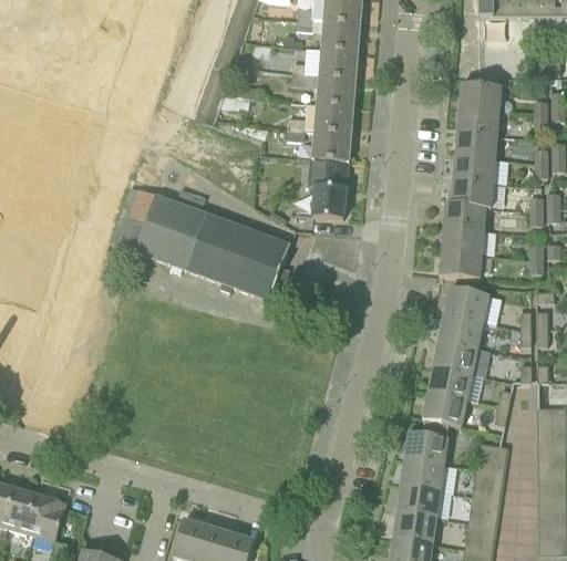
[(322,21),(360,24),(362,0),(310,0),(310,9),(297,8),(296,19),(312,20),(322,21)]
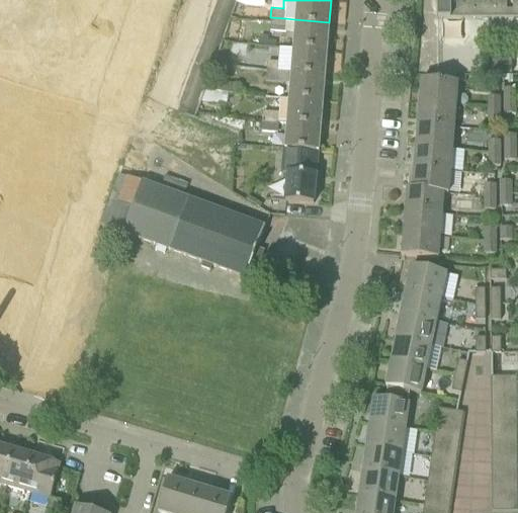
[(437,16),(517,15),(517,0),(436,0),(437,15),(437,16)]
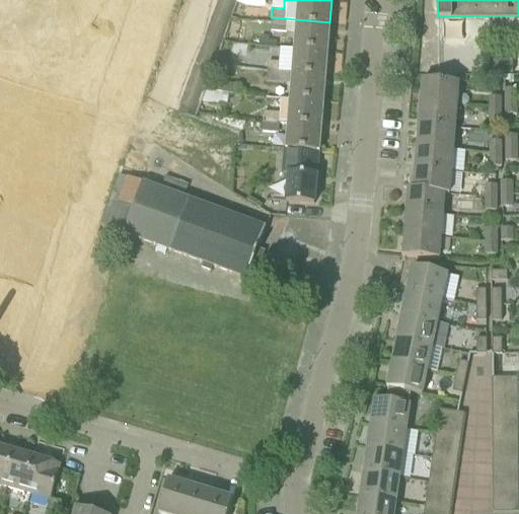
[(286,18),(271,17),(271,28),(285,29),(286,18)]
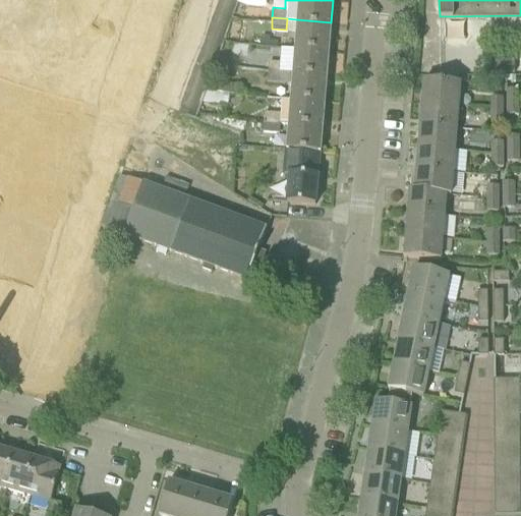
[(331,22),(296,19),(295,30),(294,45),(329,48),(331,22)]
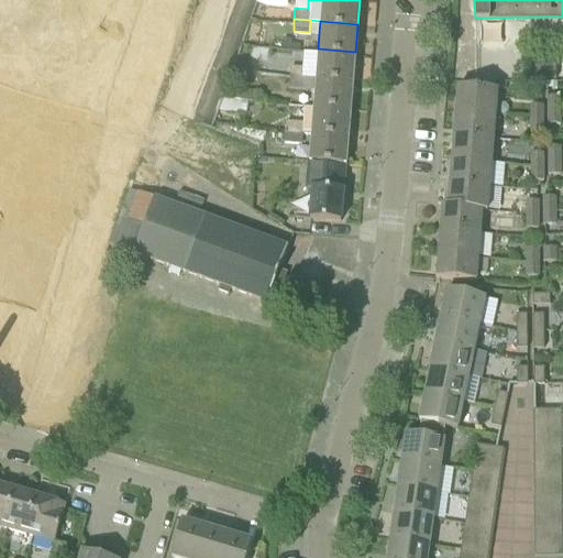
[(318,48),(317,64),(316,77),(353,80),(355,52),(318,48)]
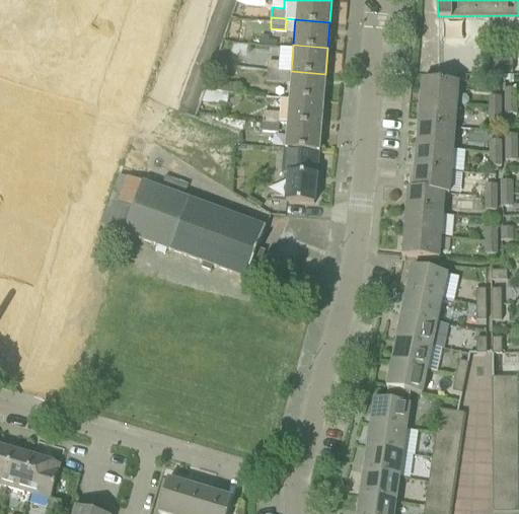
[(282,70),(283,59),(268,58),(267,69),(282,70)]
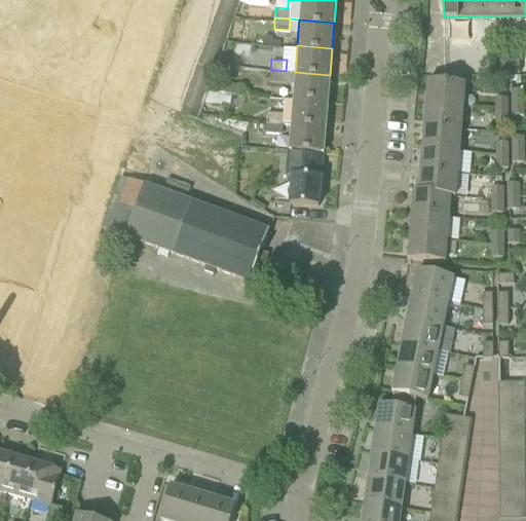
[(286,71),(270,70),(269,79),(285,81),(286,71)]
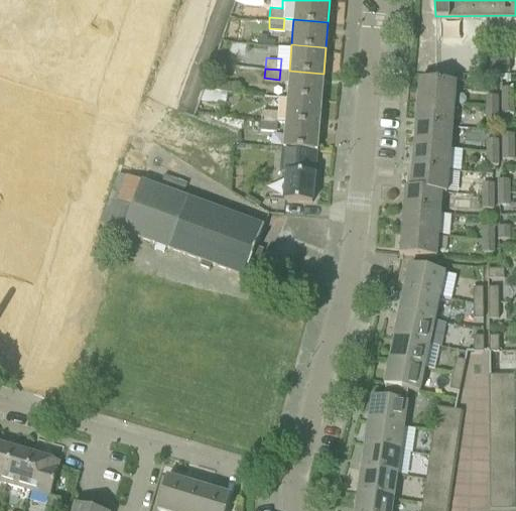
[(324,74),(289,71),(288,80),(287,95),(321,98),(324,74)]
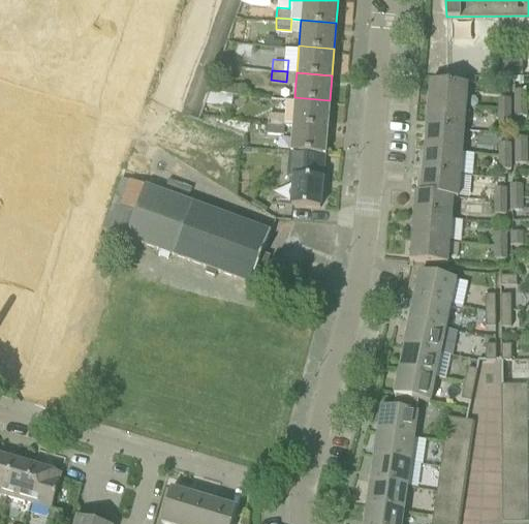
[(74,73),(74,86),(83,86),(84,73),(74,73)]
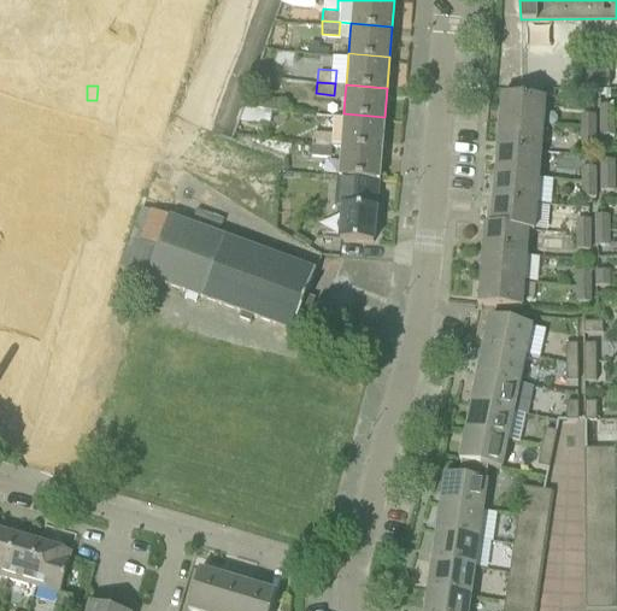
[(500,119),(544,123),(546,94),(503,90),(500,119)]
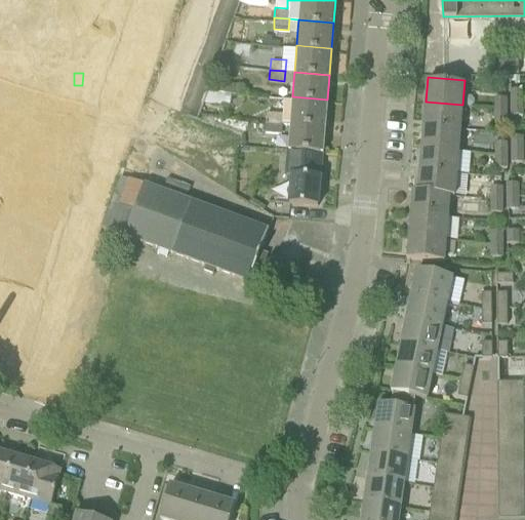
[(217,89),(228,90),(229,81),(218,80),(217,89)]
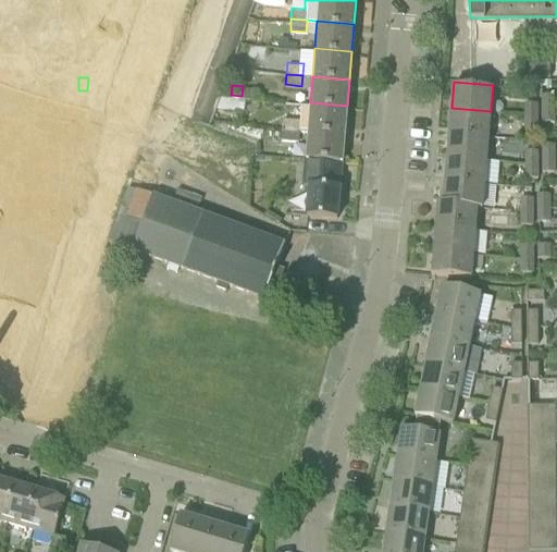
[(78,90),(77,103),(87,105),(87,90),(78,90)]
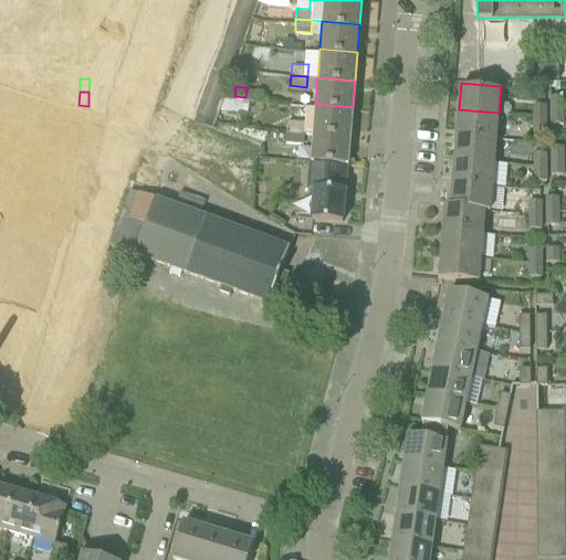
[(551,107),(564,107),(563,93),(549,93),(551,107)]
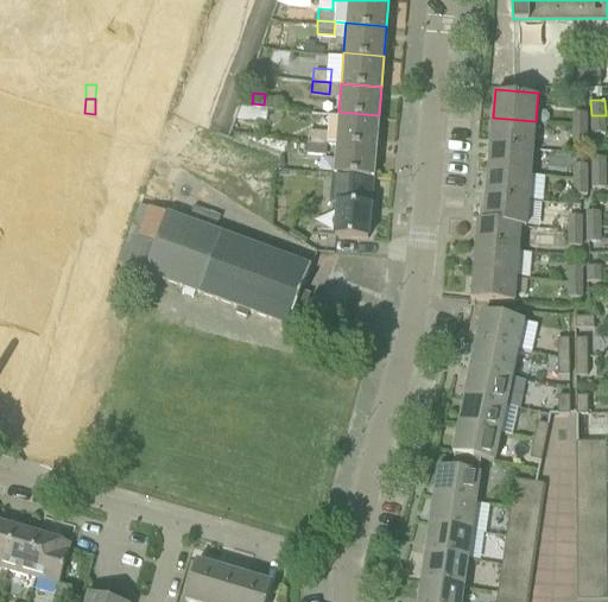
[(266,119),(267,106),(264,105),(252,103),(244,102),(242,115),(266,119)]
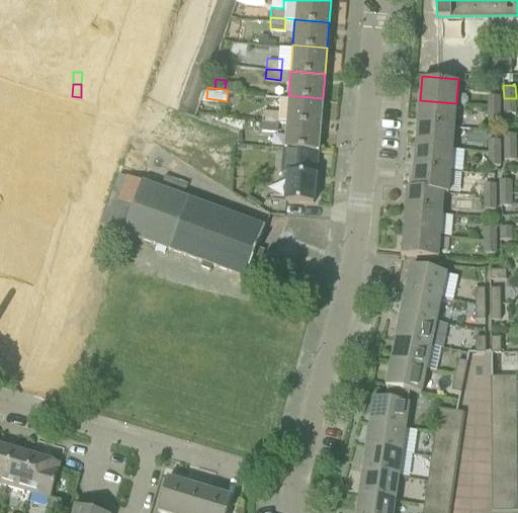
[(488,105),(500,105),(500,93),(488,92),(488,105)]
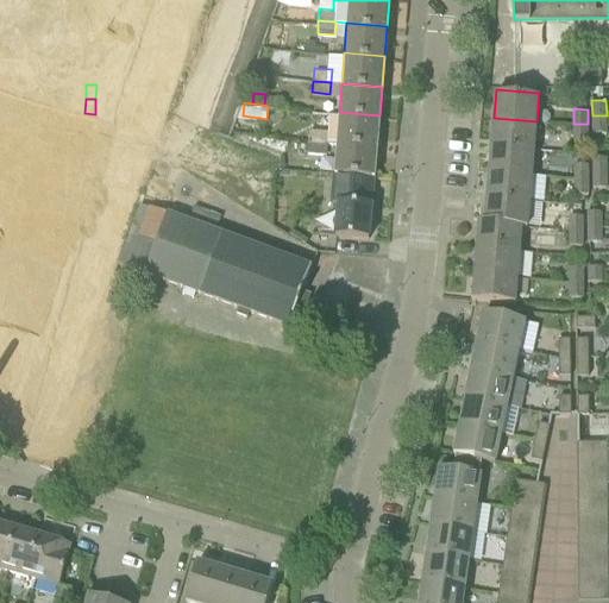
[(338,140),(377,145),(380,115),(339,112),(328,111),(327,129),(309,127),(308,138),(326,139),(338,140)]
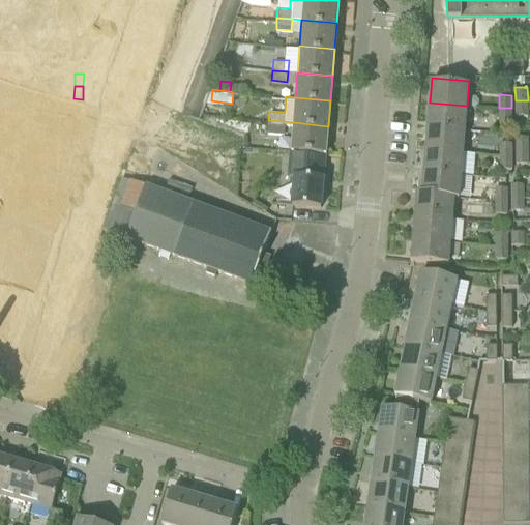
[(516,114),(528,113),(528,100),(516,100),(516,114)]
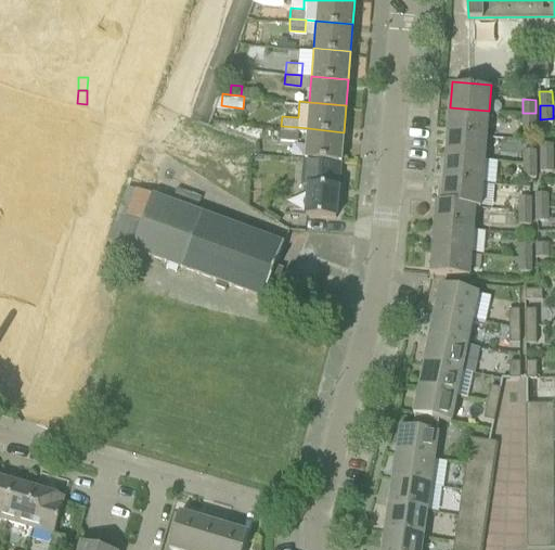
[(448,129),(487,132),(489,111),(450,107),(448,129)]
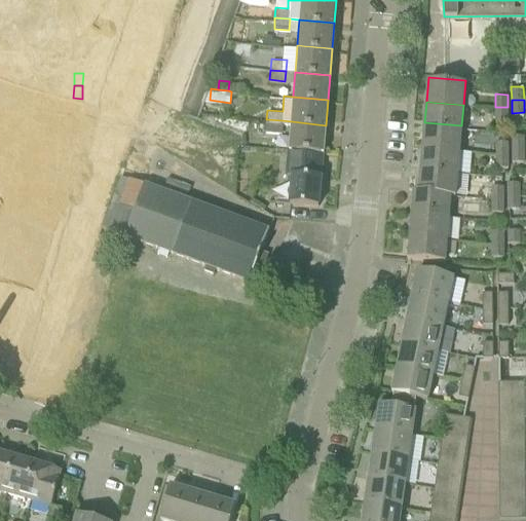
[(495,120),(508,120),(508,107),(495,107),(495,120)]
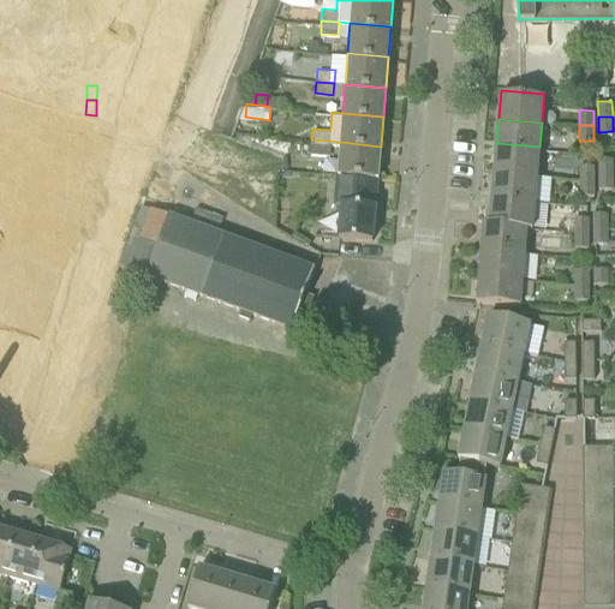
[(84,139),(84,155),(95,155),(95,141),(84,139)]
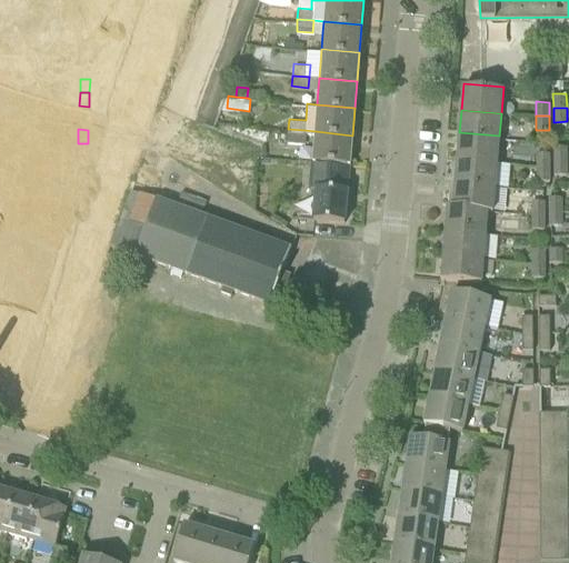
[(305,130),(288,129),(287,140),(303,142),(305,130)]
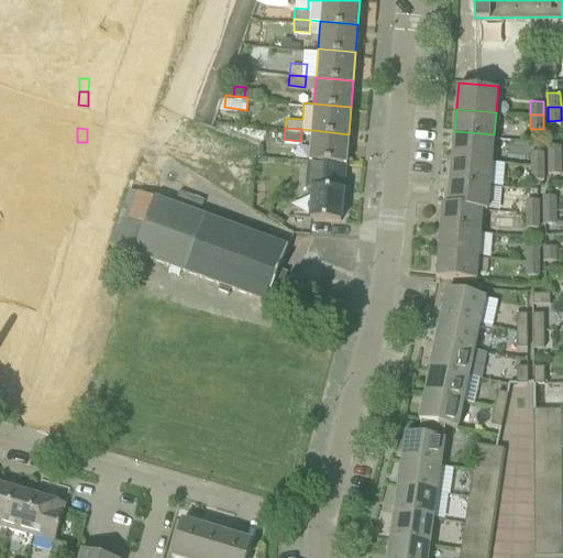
[(349,134),(312,130),(311,141),(310,157),(309,157),(309,161),(345,164),(346,162),(346,161),(349,134)]
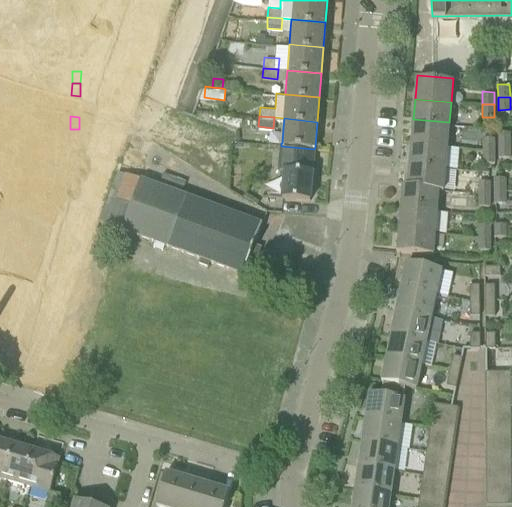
[(411,142),(447,145),(449,122),(413,119),(411,142)]
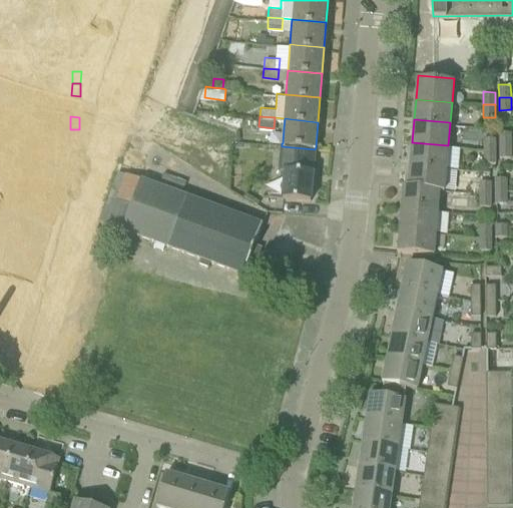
[(70,129),(70,141),(78,141),(79,129),(70,129)]
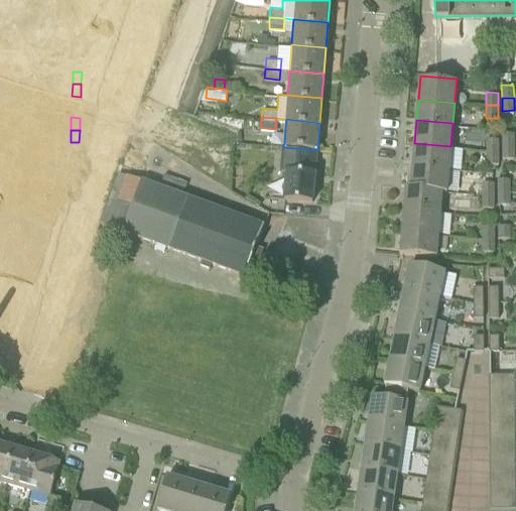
[(502,143),(514,143),(514,131),(502,131),(502,143)]
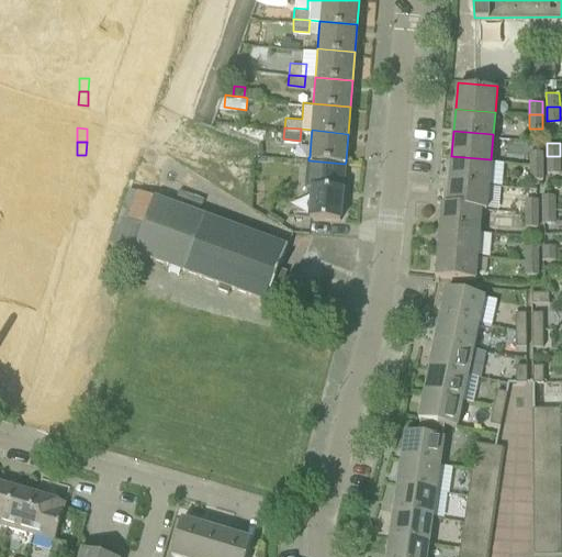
[(529,163),(543,163),(543,148),(529,148),(529,163)]
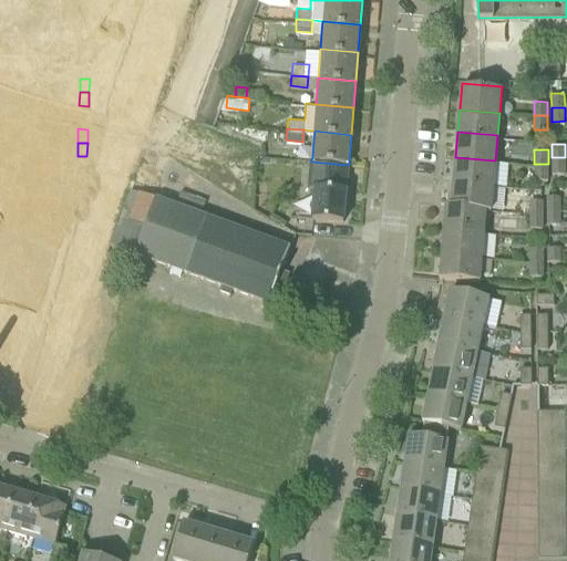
[(453,180),(493,184),(495,160),(455,157),(453,180)]
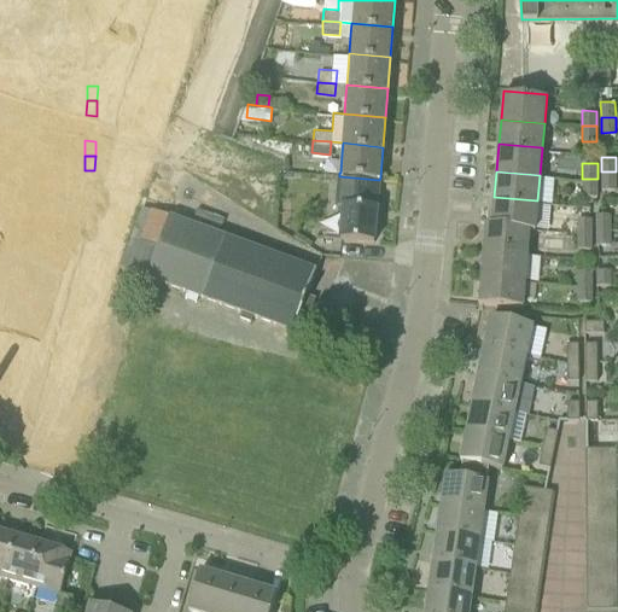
[(601,187),(616,187),(616,172),(601,172),(601,187)]
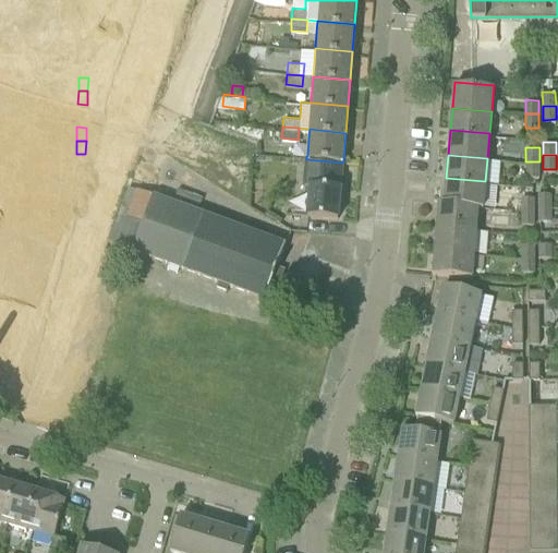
[(305,183),(311,183),(307,214),(338,216),(342,163),(306,159),(305,183)]
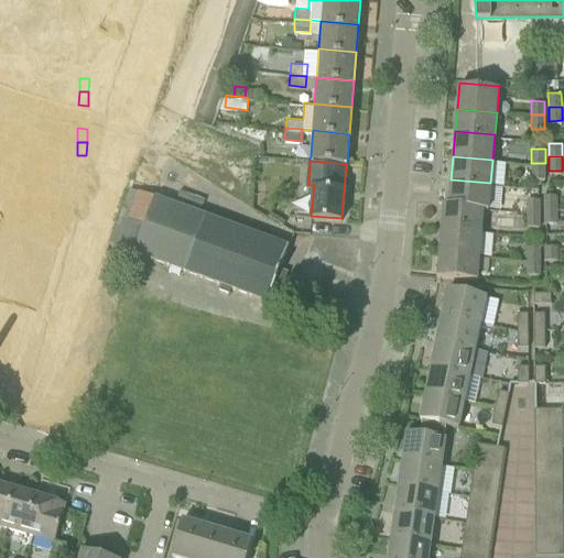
[(531,177),(545,177),(545,163),(531,163),(531,177)]
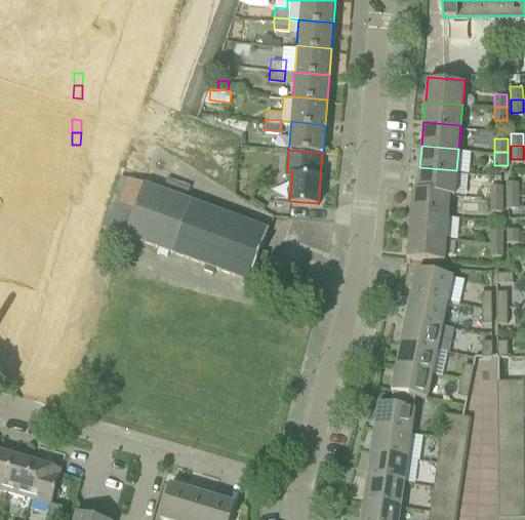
[(71,166),(71,178),(79,180),(80,166),(71,166)]
